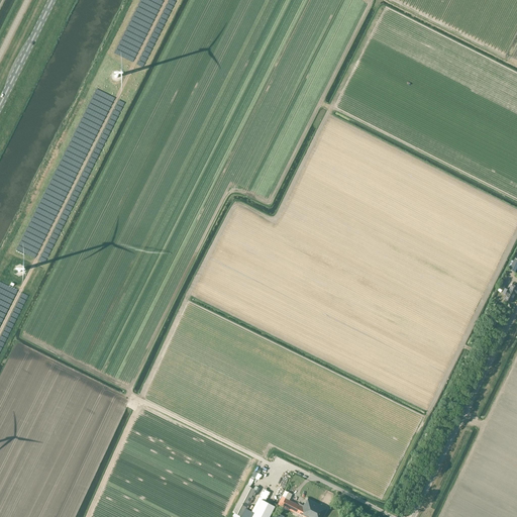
[(503,281),(498,288),(503,291),(507,283),(503,281)]
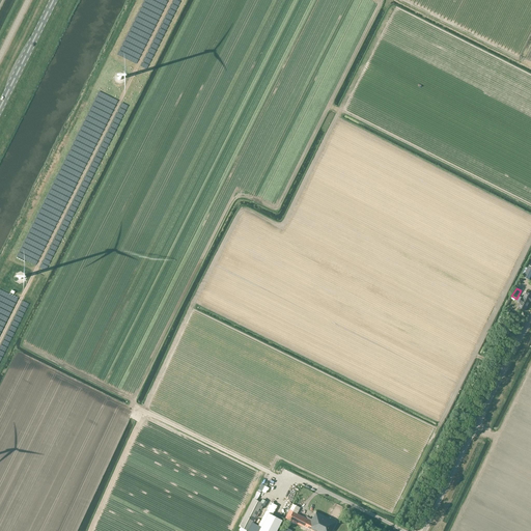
[(521,303),(518,308),(526,311),(530,300),(530,299),(524,296),(523,298),(519,297),(516,302),(521,303)]
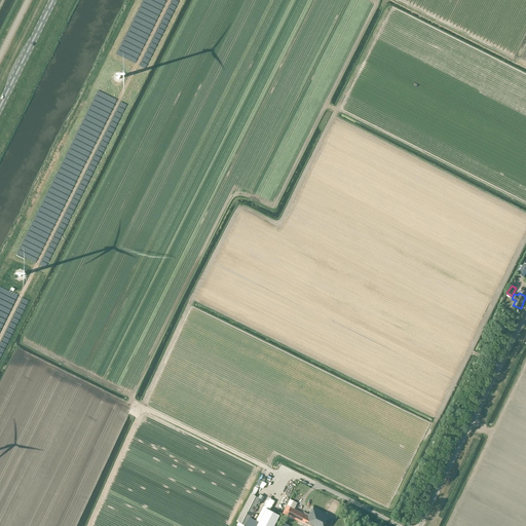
[(238,522),(236,525),(237,525),(243,525),(245,525),(246,525),(250,518),(260,498),(254,496),(251,494),(236,521),(238,522)]
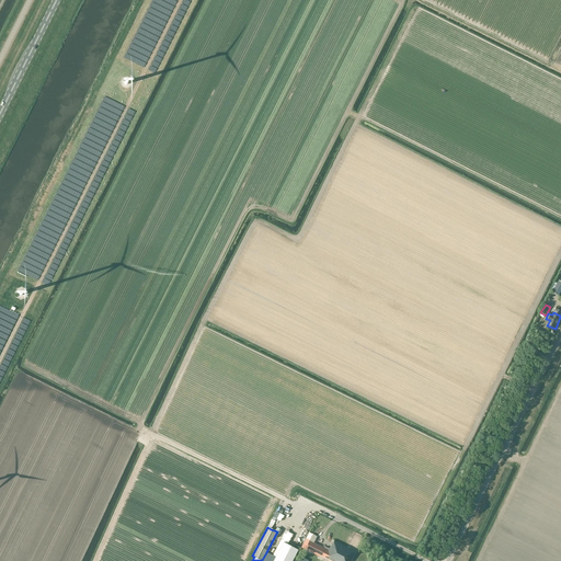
[(285,531),(272,556),(275,558),(283,542),(288,533),(285,531)]
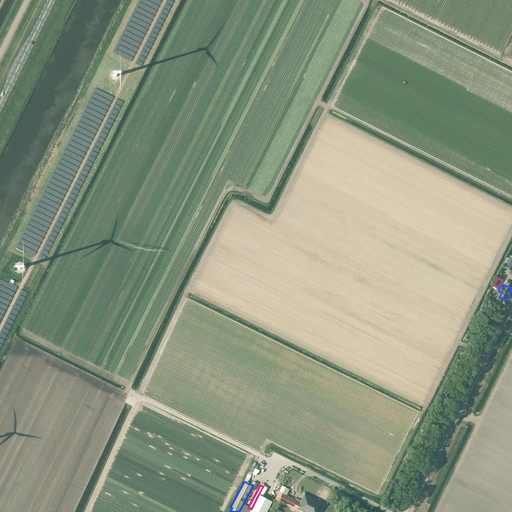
[(301,511),(319,511),(324,503),(305,493),(304,494),(302,498),(299,502),(297,501),(298,501),(282,493),(278,501),(291,507),(290,510),(292,511),(293,509),(294,507),(296,508),(296,509),(301,511)]
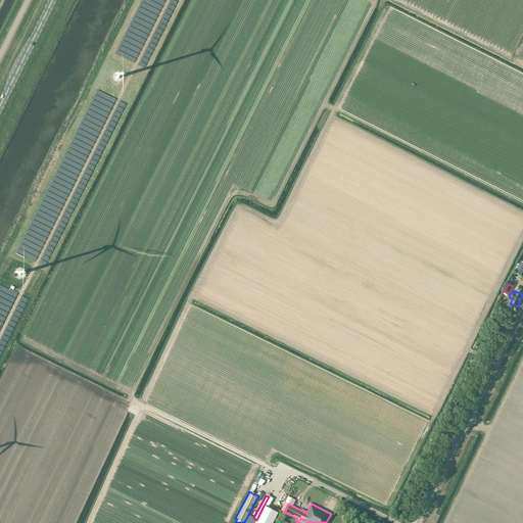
[(256,520),(254,522),(272,522),(278,513),(264,506),(256,520)]
